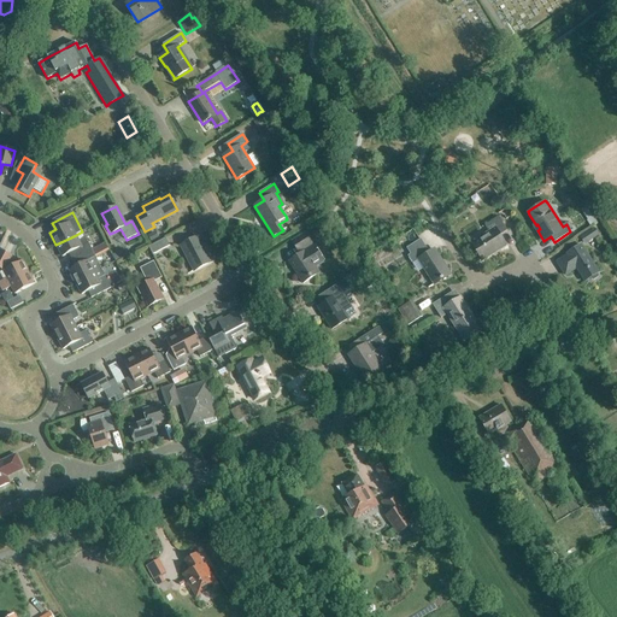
[(591,218),(587,221),(592,228),(595,225),(598,224),(593,217),(591,218)]
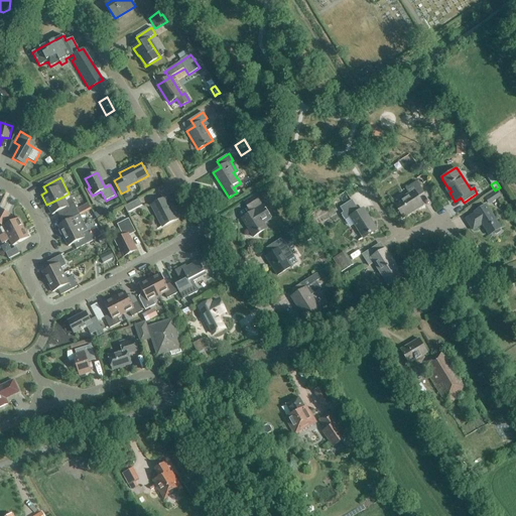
[(418,198),(424,194),(418,182),(406,189),(410,195),(395,205),(404,219),(423,206),(418,198)]
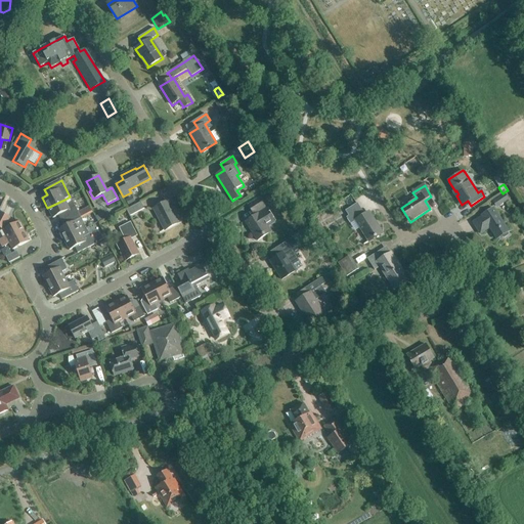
[(275,188),(270,191),(276,201),(281,198),(275,188)]
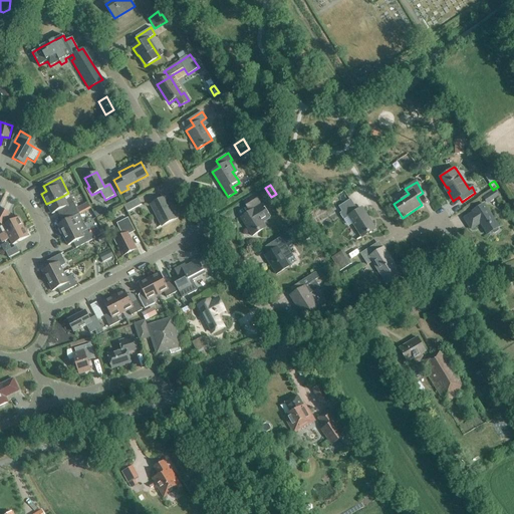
[(489,204),(499,197),(495,192),(485,198),(489,204)]
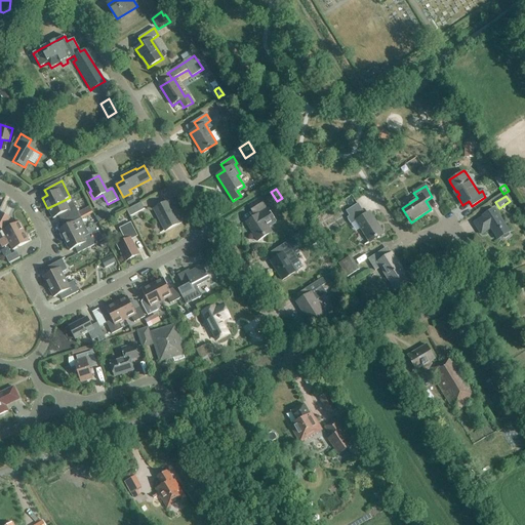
[(248,205),(251,210),(255,216),(245,223),(257,242),(278,229),(276,224),(277,224),(260,198),(248,205)]
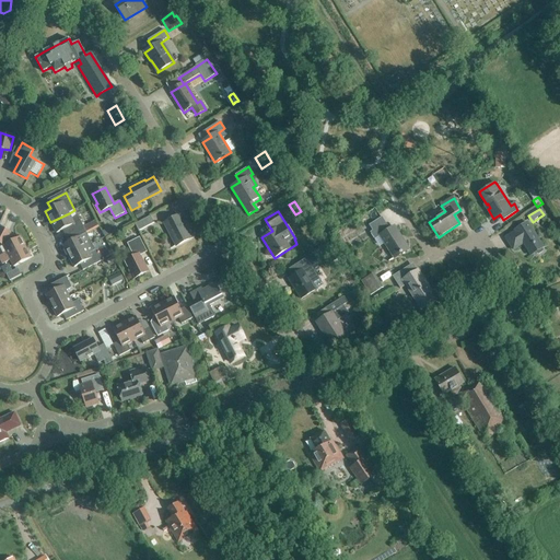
[(71,219),(69,213),(50,222),(56,233),(62,231),(66,236),(88,225),(88,224),(83,226),(78,216),(71,219)]
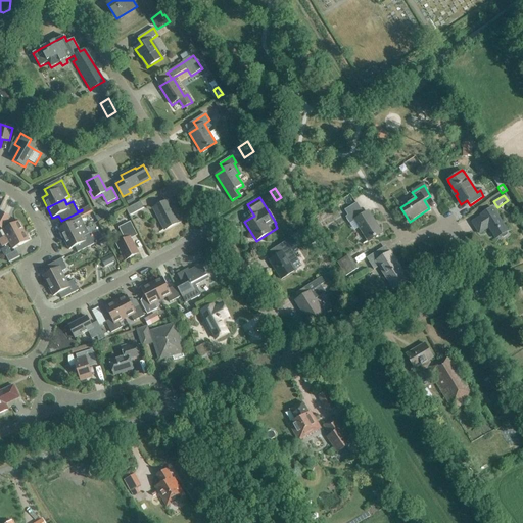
[(129,216),(144,208),(140,201),(126,209),(129,216)]
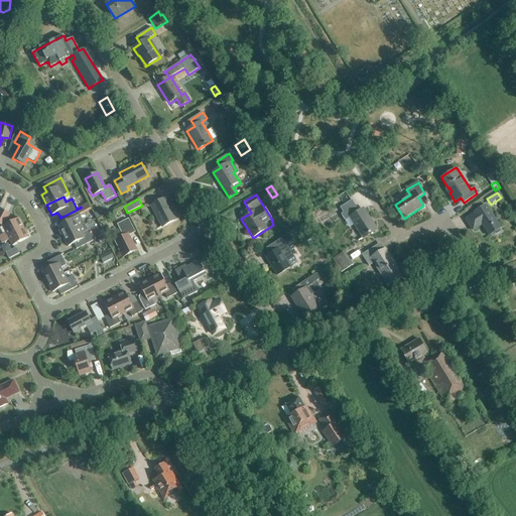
[(162,227),(176,220),(165,199),(151,206),(162,227)]
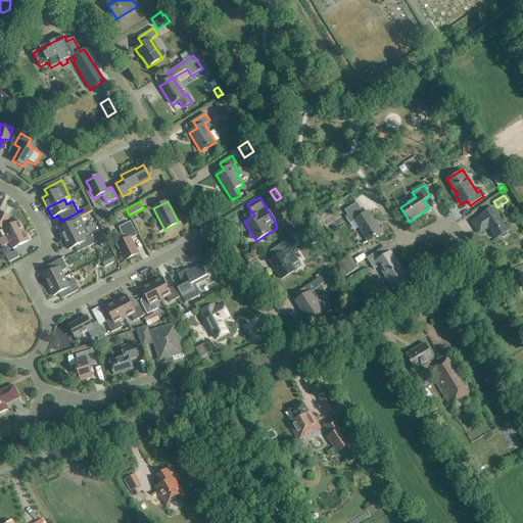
[(369,241),(382,233),(369,212),(365,215),(357,203),(345,210),(348,217),(346,218),(350,224),(355,221),(369,241)]
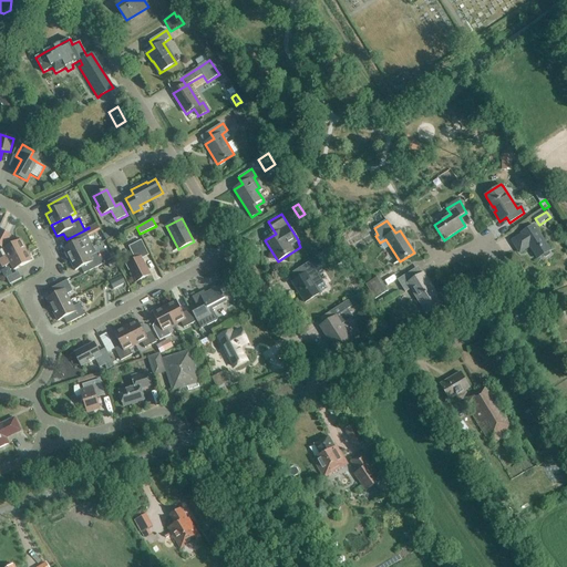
[(538,259),(552,251),(535,226),(523,234),(523,235),(513,241),(521,254),(531,247),(538,259)]
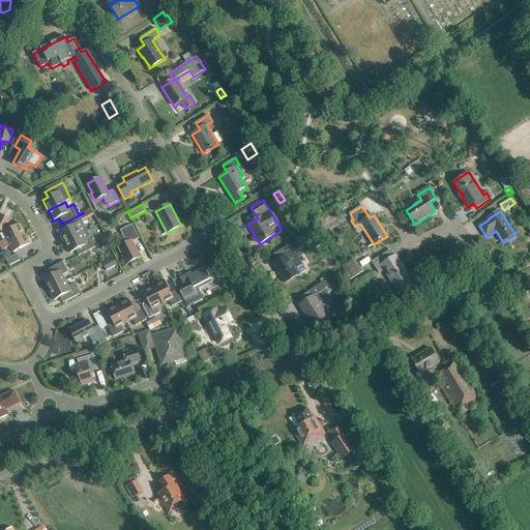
[(84,215),(83,213),(62,224),(64,230),(59,232),(64,243),(82,234),(87,232),(80,217),(84,215)]
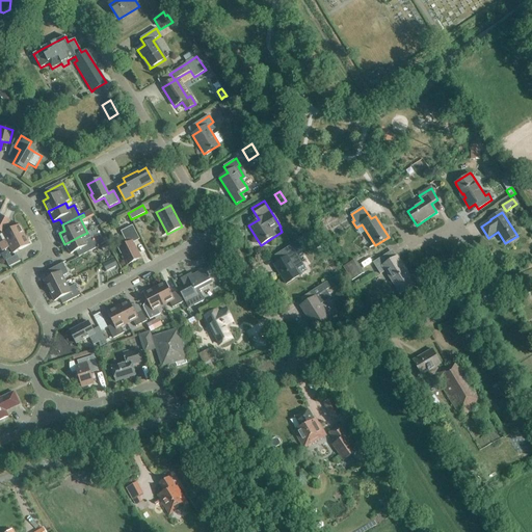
[(3,232),(9,220),(1,216),(0,217),(0,235),(2,234),(5,240),(0,242),(0,247),(24,235),(19,225),(4,233),(3,232)]
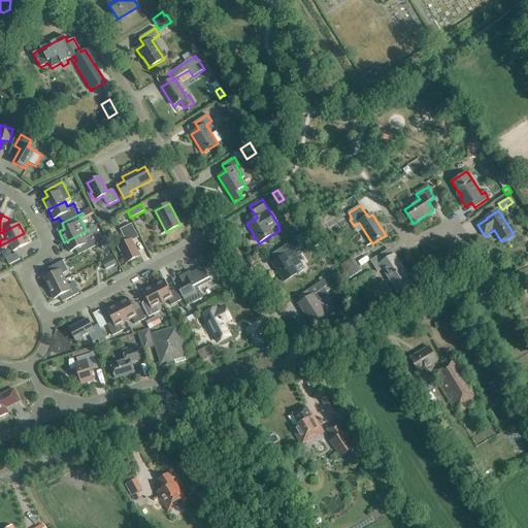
[(138,238),(131,224),(120,230),(126,242),(117,246),(120,253),(122,252),(127,263),(139,256),(132,241),(138,238)]
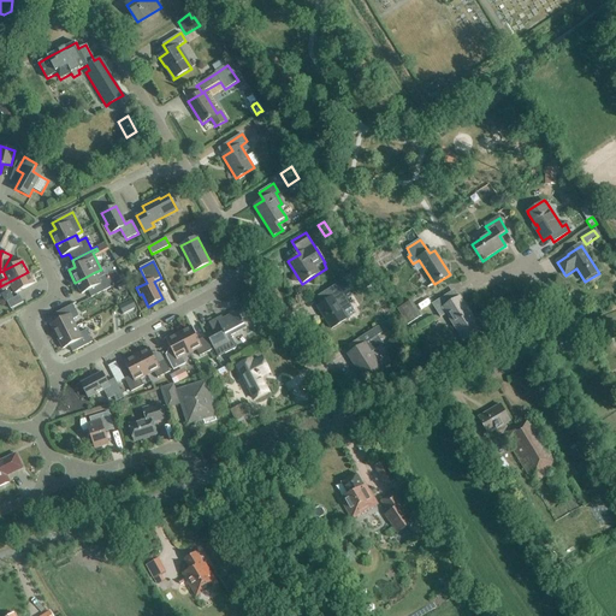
[(101,270),(95,272),(75,283),(82,295),(88,291),(92,297),(111,288),(101,270)]
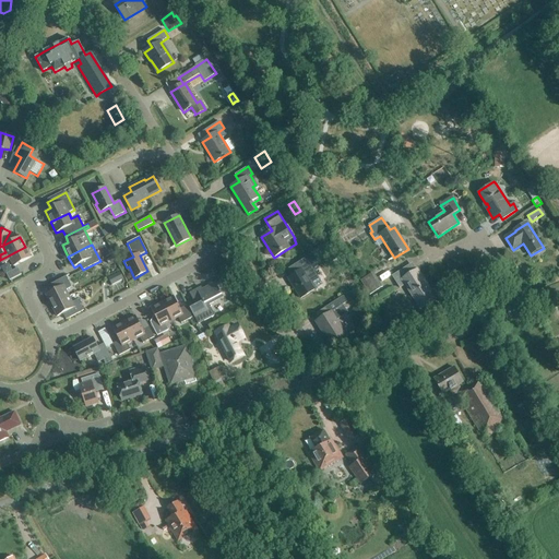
[(31,258),(25,247),(0,260),(2,264),(10,260),(13,266),(31,258)]
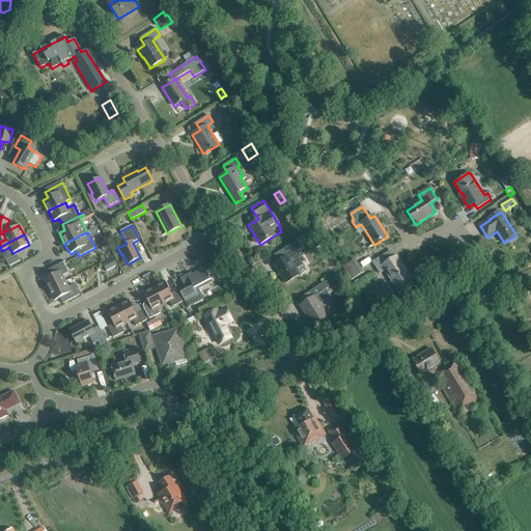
[(285,256),(274,264),(285,283),(299,275),(306,271),(295,252),(301,248),(297,241),(282,251),(285,256)]
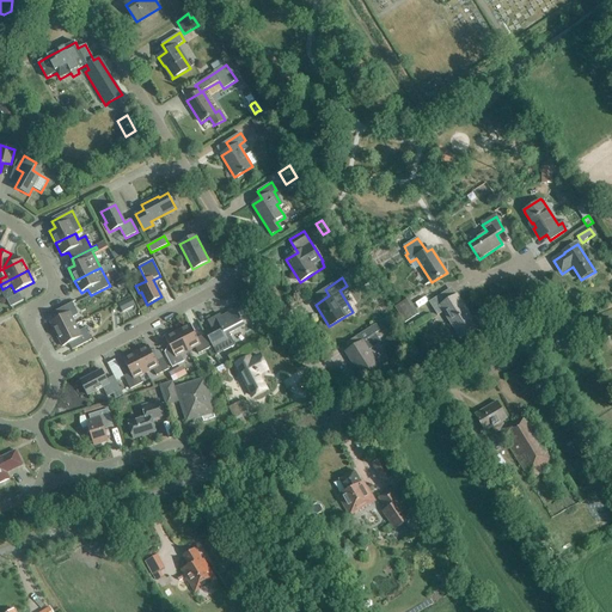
[(23,300),(19,294),(7,300),(11,307),(23,300)]
